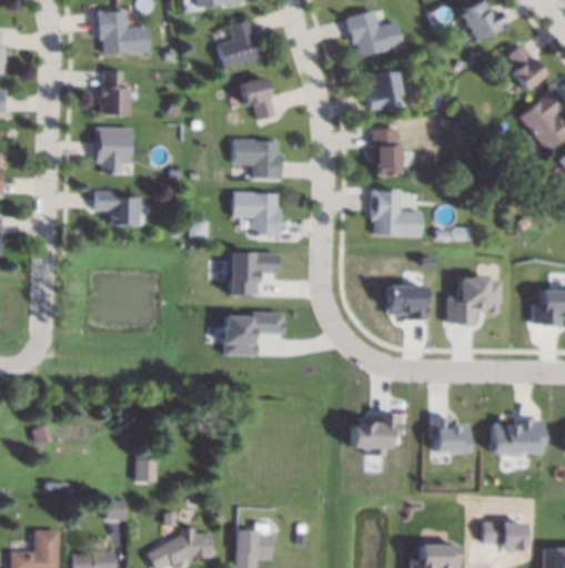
[(485,0),(493,12),(498,9),(500,11),(507,23),(508,26),(491,36),(488,32),(477,39),(475,40),(461,14),(485,0)]
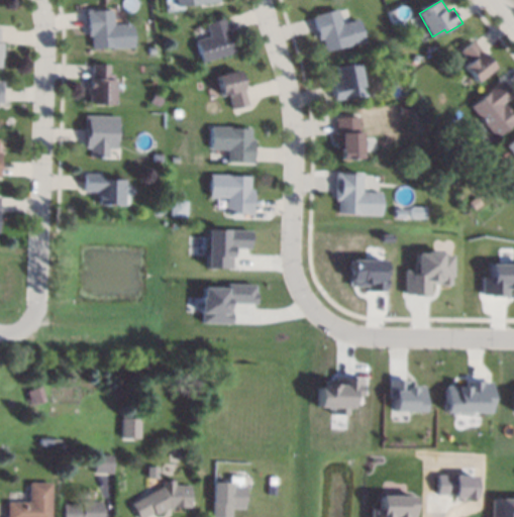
[(343,23),(361,19),(367,41),(327,52),(324,38),(321,39),(318,30),(315,17),(314,15),(339,8),(343,23)]
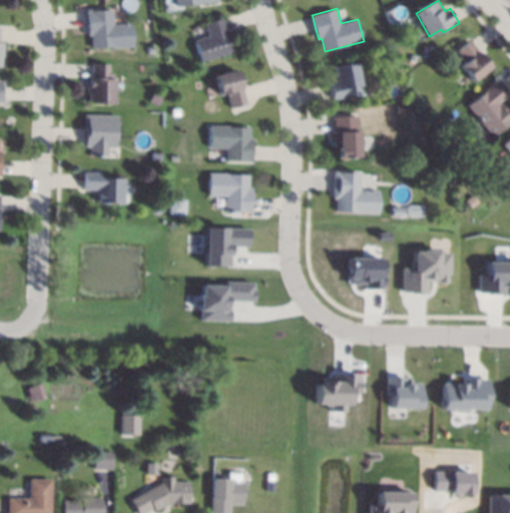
[(114,24),(133,23),(134,46),(93,49),(93,35),(89,35),(89,28),(88,12),(88,11),(114,9),(114,24)]
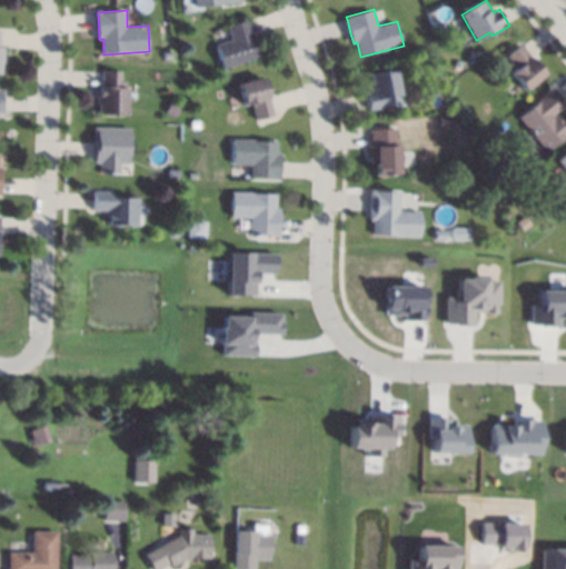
[(248,21),(252,33),(254,32),(254,35),(261,57),(225,68),(217,45),(232,40),(228,26),(248,20),(248,21)]
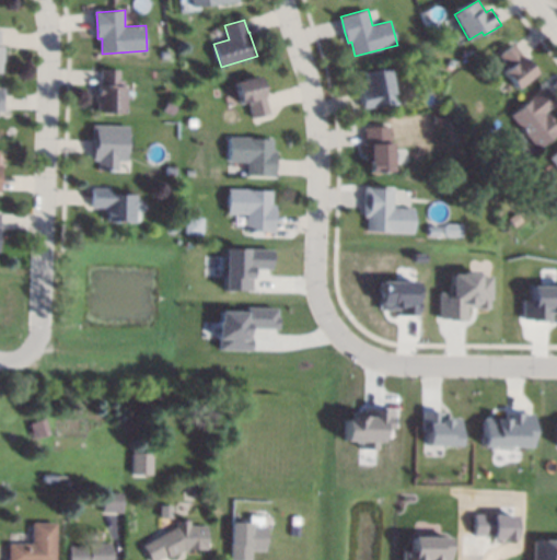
[(514,46),(524,57),(536,72),(518,88),(518,89),(501,69),(508,65),(500,56),(502,55),(513,45),(514,46)]
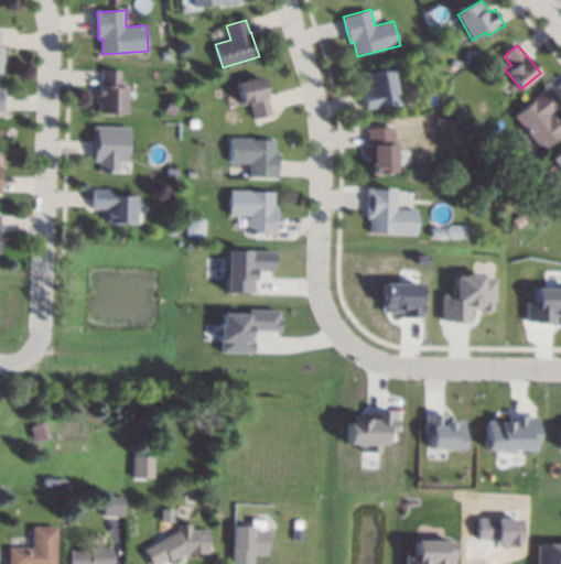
[(121,80),(125,80),(125,112),(99,112),(99,102),(97,102),(97,96),(99,96),(99,86),(103,86),(103,71),(103,69),(121,71),(121,80)]
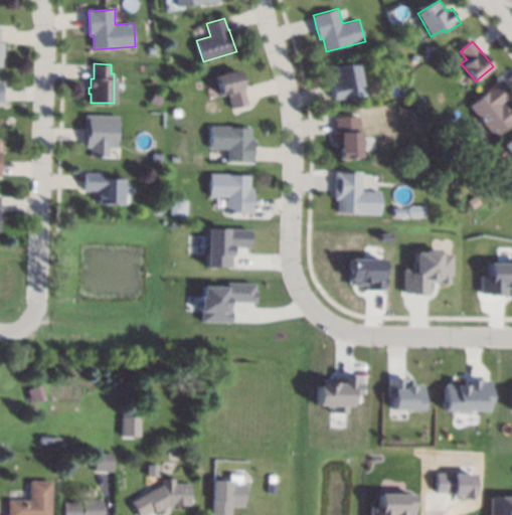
[(365,96),(336,103),(336,99),(333,86),(332,83),(340,81),(337,67),(356,63),(358,63),(365,96)]
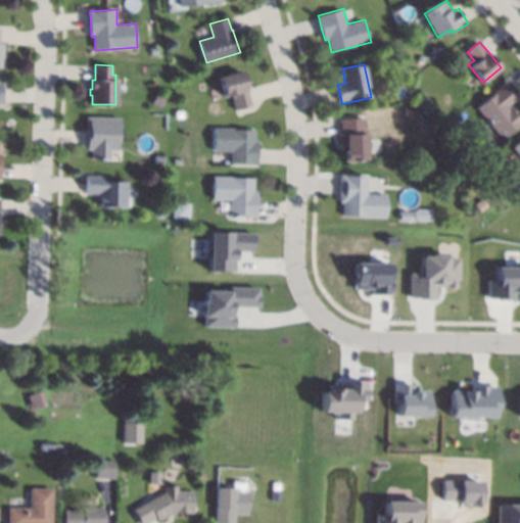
[(246,81),(248,81),(250,87),(248,88),(249,89),(252,104),(238,108),(237,108),(233,95),(226,97),(221,77),(244,72),(246,81)]
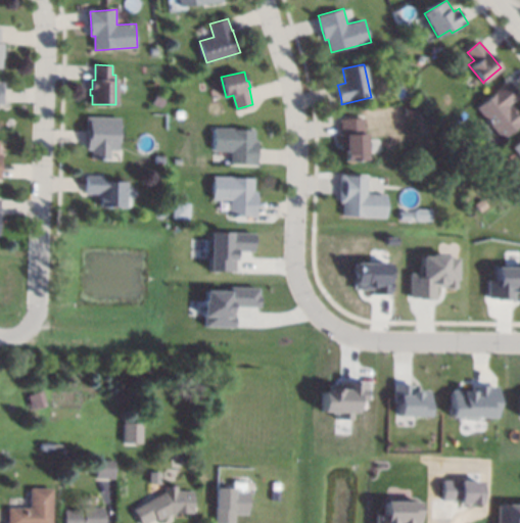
[(519,95),(519,97),(511,103),(519,115),(518,116),(519,119),(519,126),(503,139),(479,108),(510,84),(519,95)]
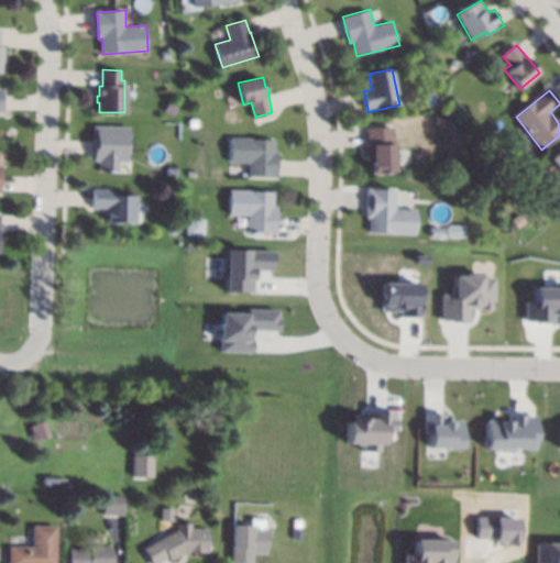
[(179,107),(174,117),(163,111),(168,100),(179,107)]
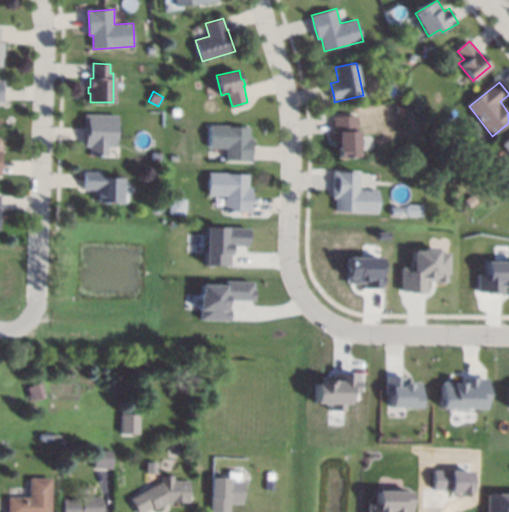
[(120,115),(119,147),(109,147),(109,155),(90,155),(91,147),(85,147),(85,140),(85,128),(86,114),(120,115)]
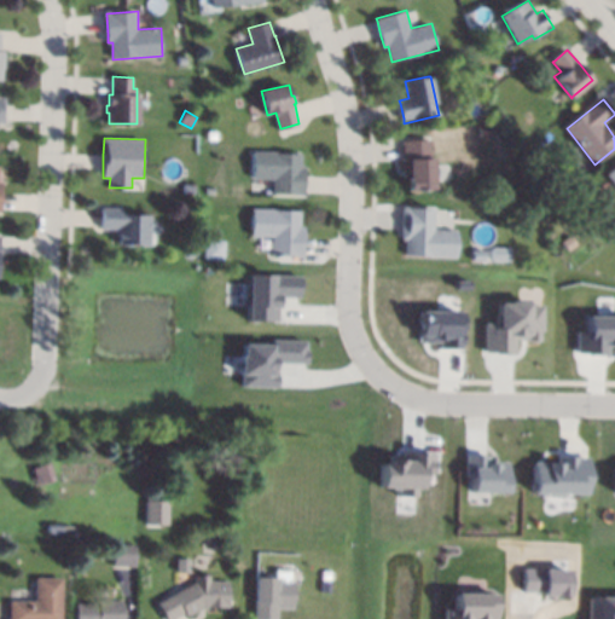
[(435,190),(410,190),(410,173),(406,173),(405,160),(405,142),(408,142),(433,140),(435,190)]
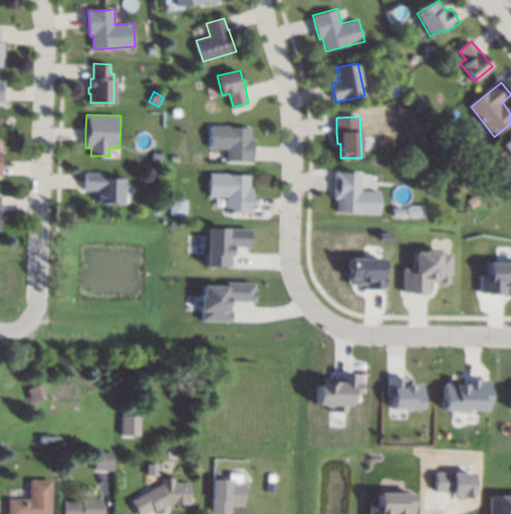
[(252,126),(251,139),(255,139),(255,147),(254,159),(254,161),(228,160),(228,149),(212,149),(212,125),(252,126)]
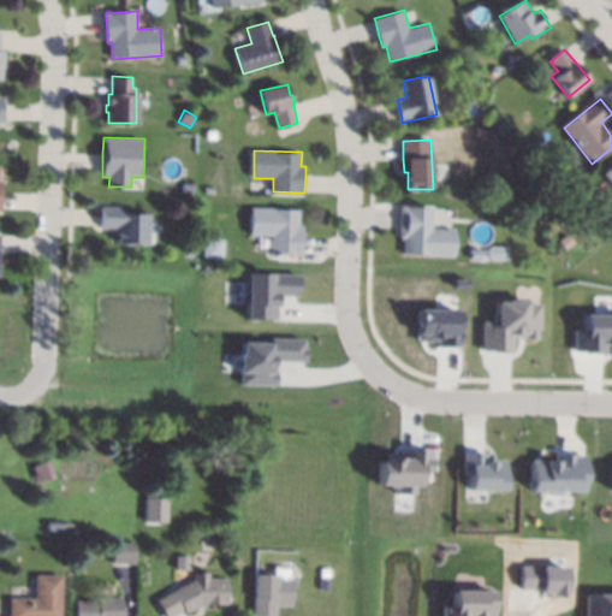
[(195,193),(185,193),(185,182),(195,182),(195,193)]
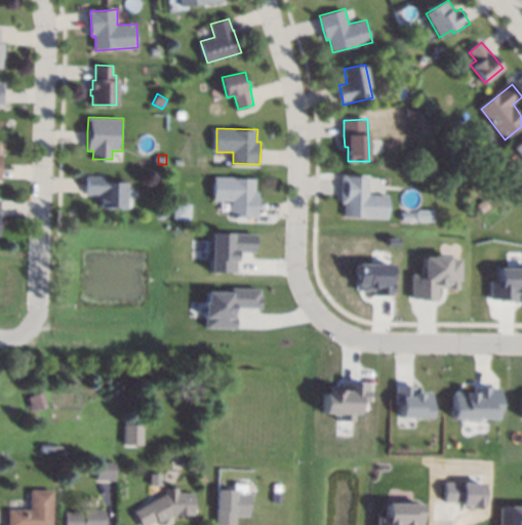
[(470,161),(464,166),(459,160),(466,156),(470,161)]
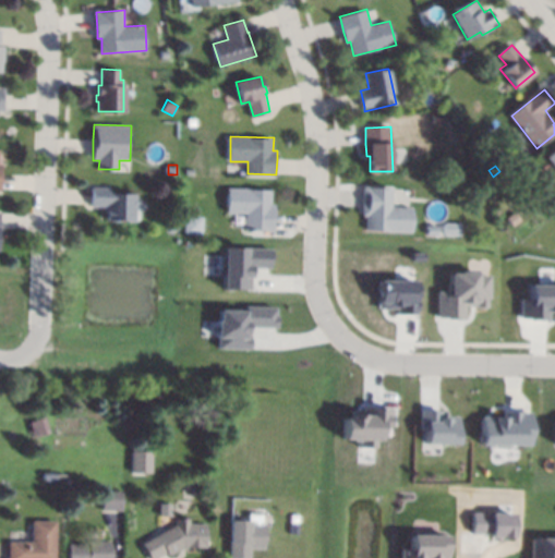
[(372,187),(395,187),(394,207),(413,207),(412,232),(368,231),(368,216),(364,216),(364,207),(365,186),(372,187)]
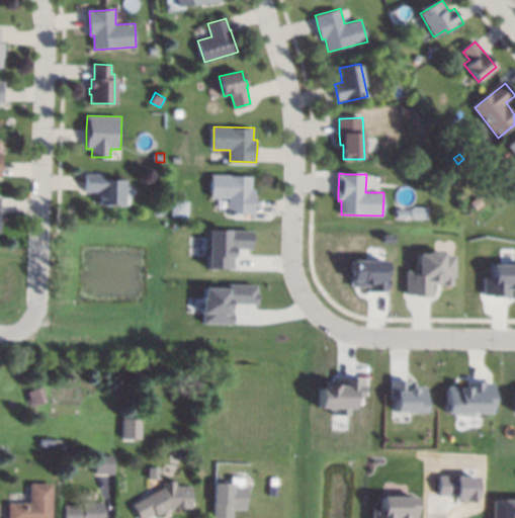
[(103,174),(103,179),(124,180),(123,204),(98,203),(98,192),(86,191),(86,190),(86,177),(86,174),(103,174)]
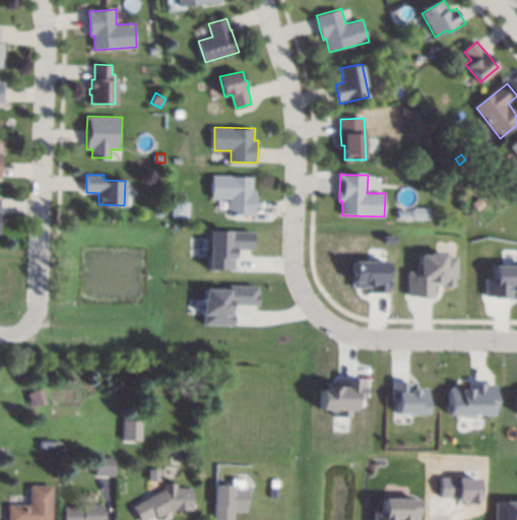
[(253,190),(256,190),(256,200),(256,213),(256,215),(230,215),(230,199),(213,199),(213,176),(254,177),(253,190)]
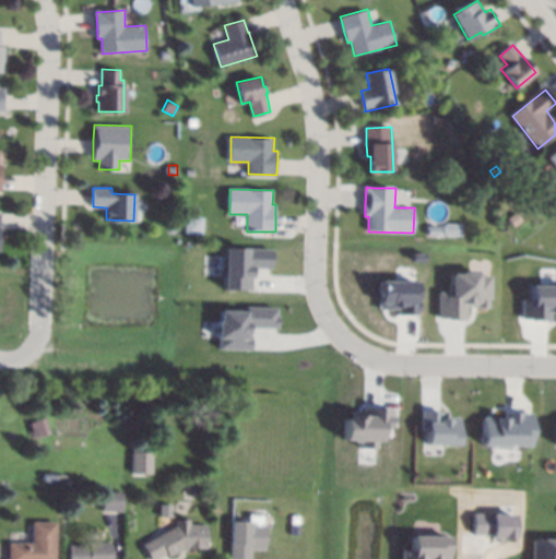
[(203,217),(186,216),(185,233),(202,234),(203,217)]
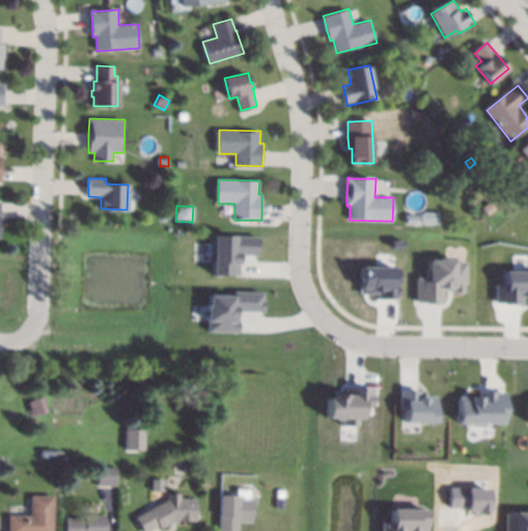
[(423,224),(439,223),(439,212),(423,213),(423,224)]
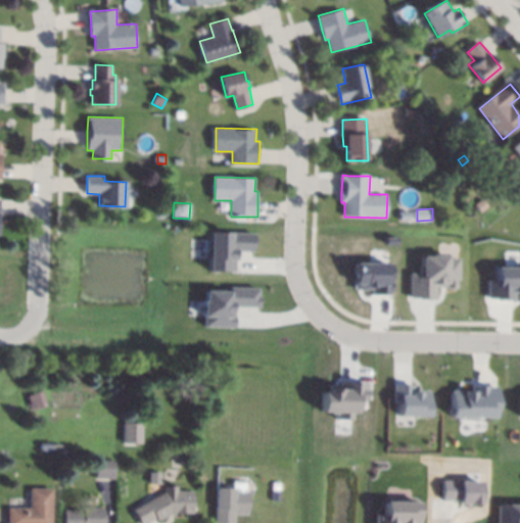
[(412,221),(402,221),(402,211),(412,211),(412,221)]
